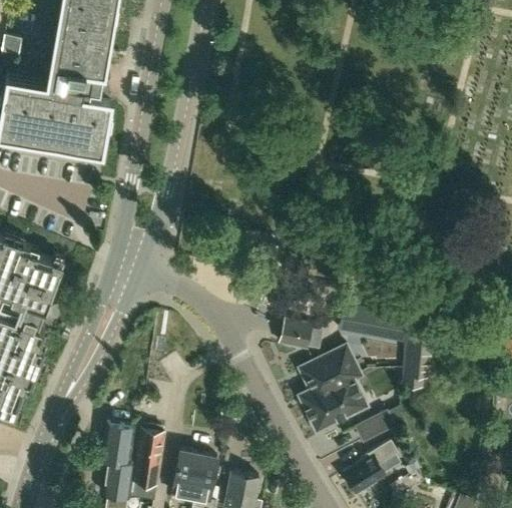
[(68,0),(58,61),(59,61),(55,87),(9,80),(10,73),(7,73),(0,115),(0,129),(102,147),(111,97),(88,93),(89,86),(99,88),(102,69),(103,70),(115,0),(68,0)]
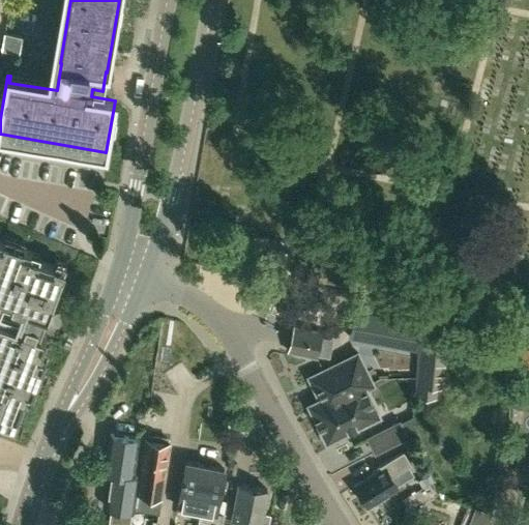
[(22,55),(24,39),(7,37),(5,53),(22,55)]
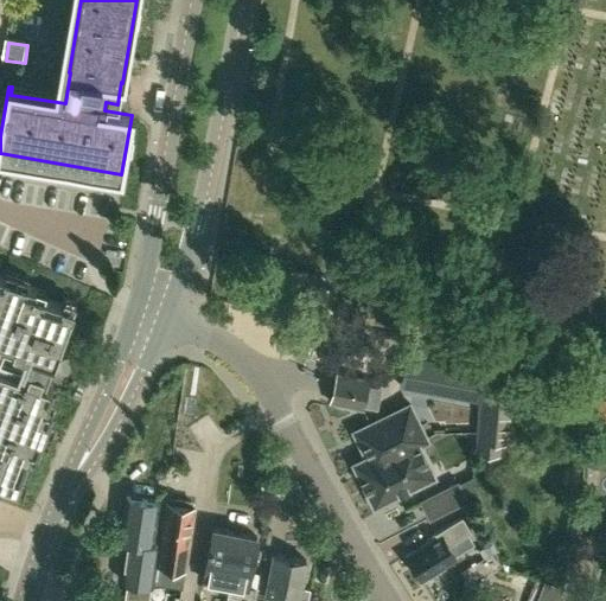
[(46,389),(74,312),(33,298),(36,291),(0,277),(0,341),(13,346),(12,353),(25,358),(18,378),(0,372),(0,486),(17,493),(30,453),(38,455),(52,414),(45,411),(52,391),(46,389)]
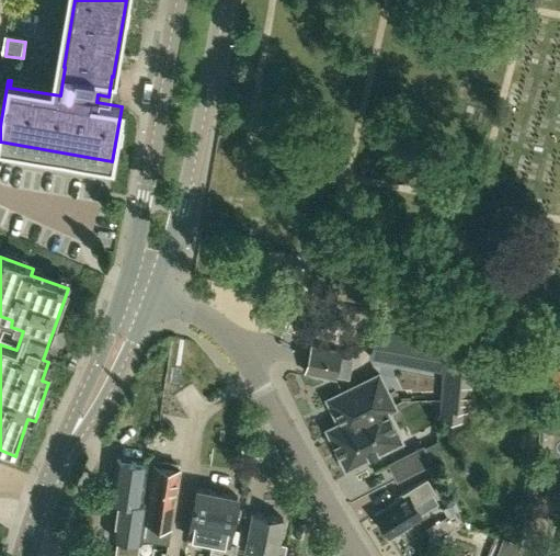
[(442,376),(448,345),(375,331),(369,362),(442,376)]
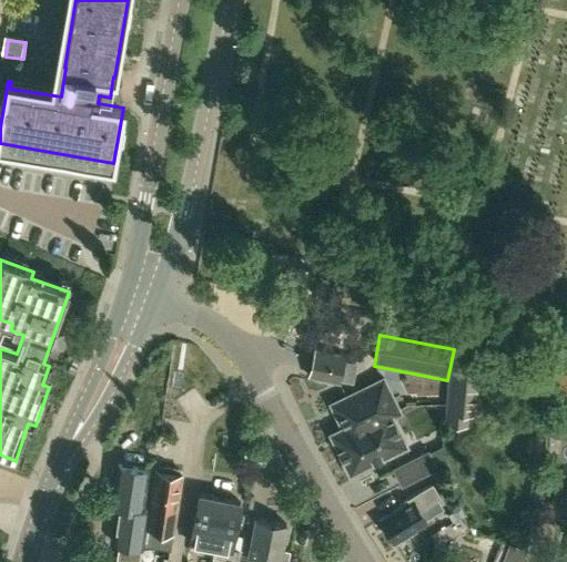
[(341,388),(346,361),(346,359),(316,353),(310,380),(341,388)]
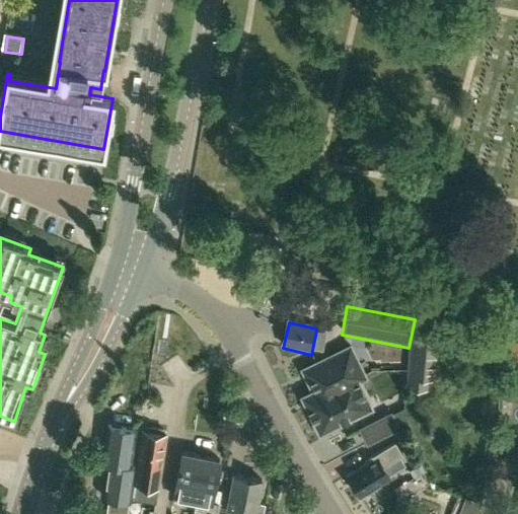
[(436,381),(440,341),(415,339),(410,391),(427,392),(428,381),(436,381)]
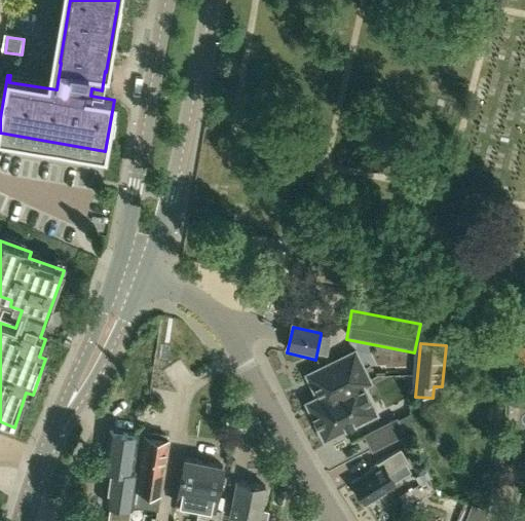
[(326,442),(363,423),(378,416),(363,386),(365,385),(367,384),(366,382),(366,383),(353,358),(352,356),(350,357),(309,377),(309,376),(307,377),(319,400),(307,405),(326,442)]
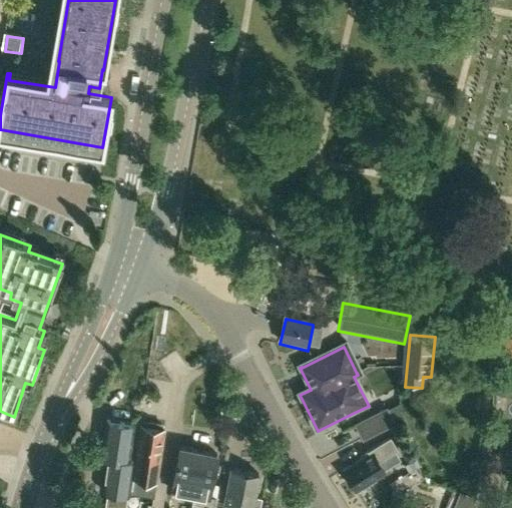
[(491,408),(475,406),(473,420),(488,423),(491,408)]
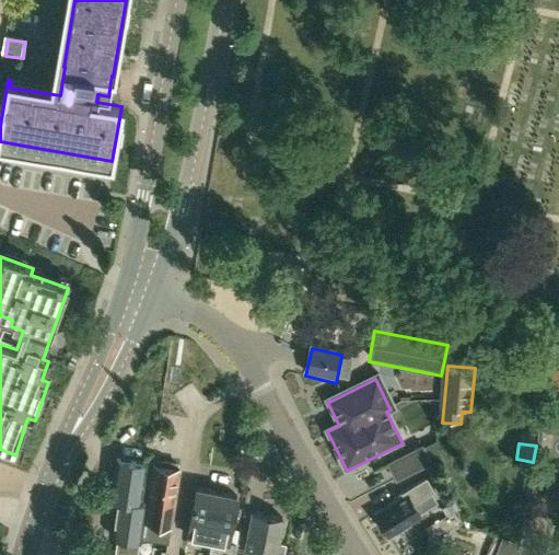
[(389,466),(398,483),(432,465),(423,449),(389,466)]
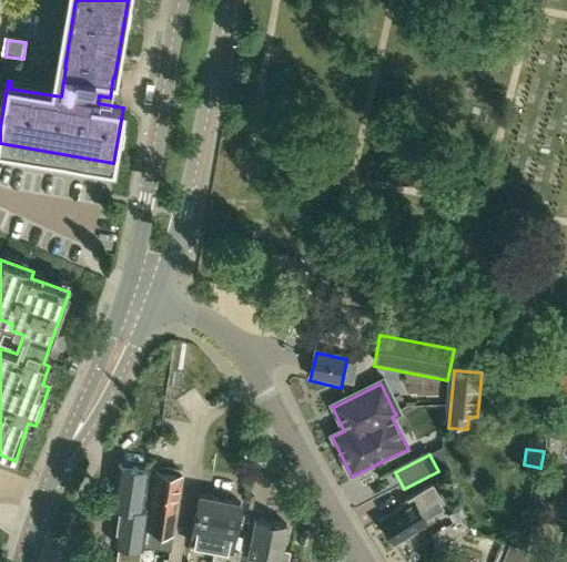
[(143,511),(149,472),(119,468),(113,509),(121,510),(115,548),(121,549),(119,561),(141,561),(149,512),(143,511)]
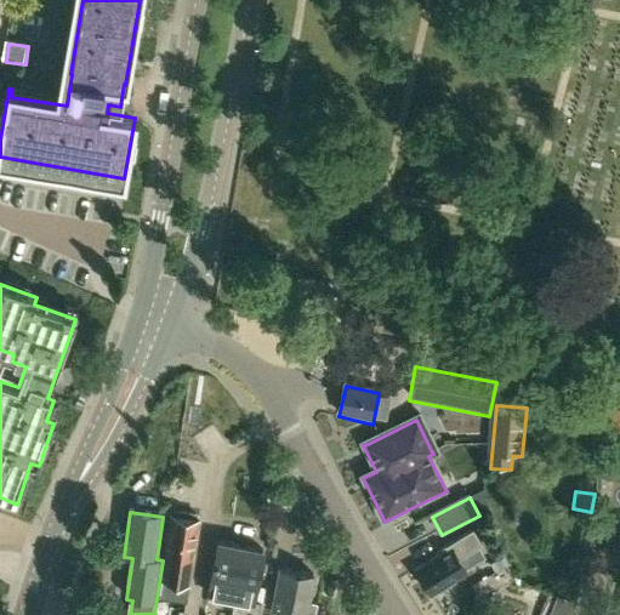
[(195,562),(202,523),(172,519),(163,582),(191,586),(194,562),(195,562)]
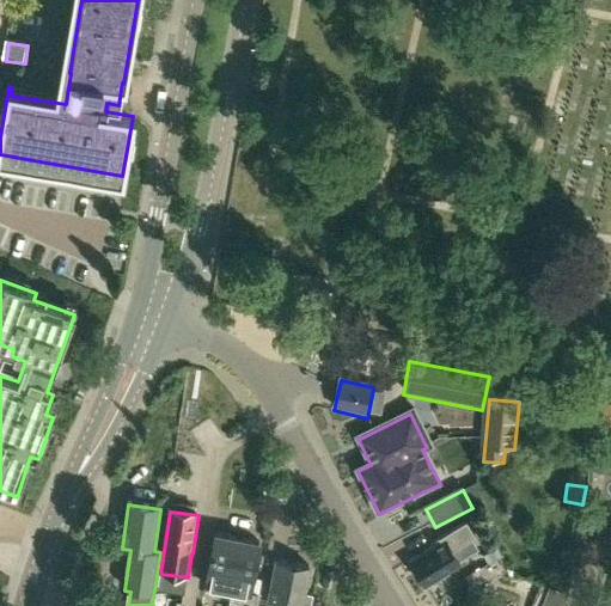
[(453,555),(476,540),(465,524),(432,545),(434,549),(409,564),(426,589),(460,567),(453,555)]
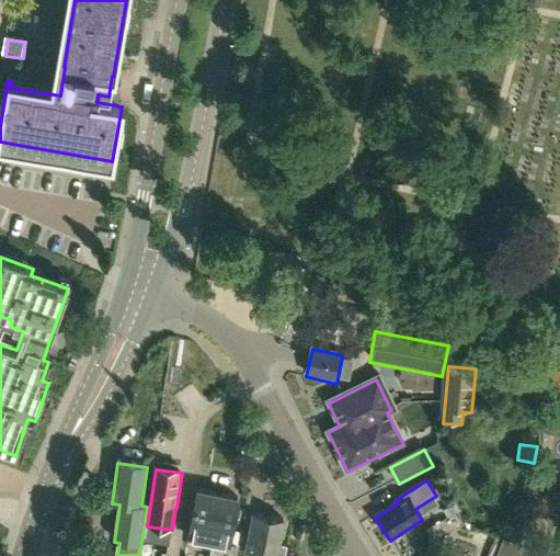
[(236,555),(238,548),(229,547),(239,499),(198,491),(189,540),(213,544),(210,555),(236,555)]
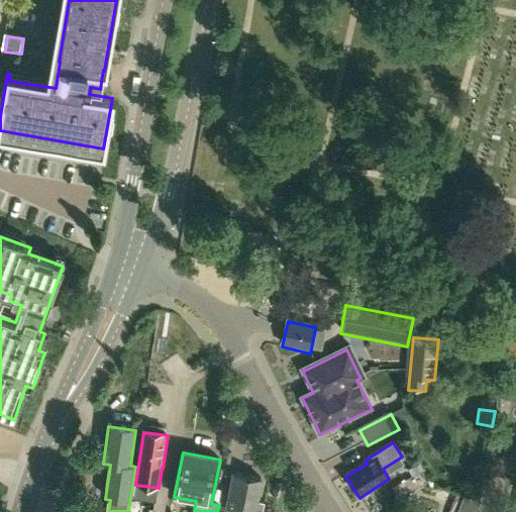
[(264,511),(265,504),(256,503),(262,480),(235,475),(227,511),(264,511)]
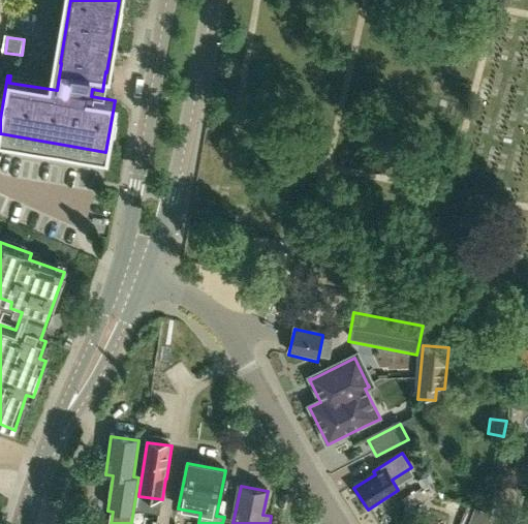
[(489,523),(492,517),(474,511),(469,523),(489,523)]
